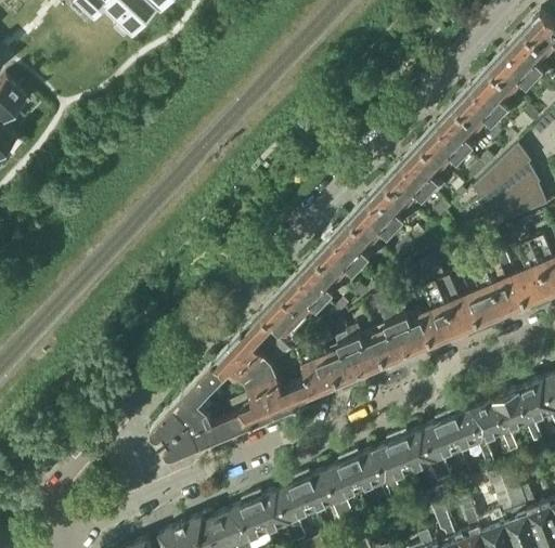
[(71,0),(87,14),(101,0),(129,27),(153,0),(154,0),(157,2),(159,0),(71,0)]
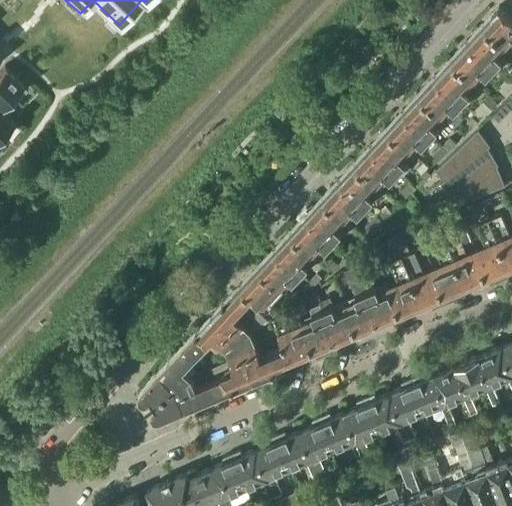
[(511,21),(499,9),(484,26),(507,48),(511,43),(511,21)]
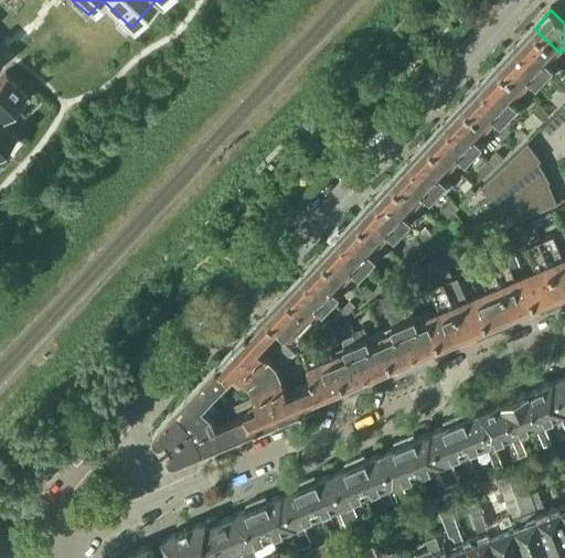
[(550,64),(560,53),(534,29),(533,28),(530,31),(531,32),(518,47),(554,82),(561,74),(555,70),(550,64)]
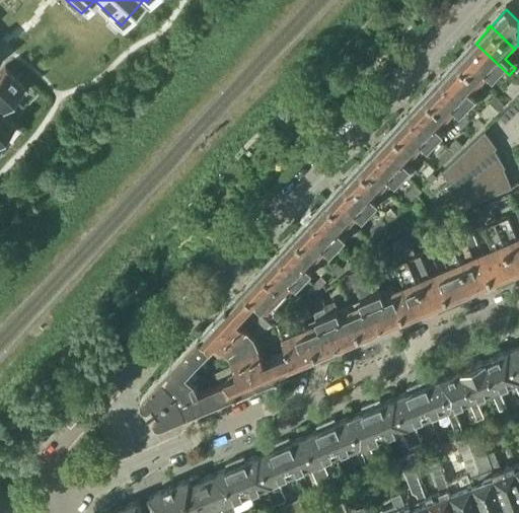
[(471,47),(460,60),(484,82),(490,75),(495,80),(502,72),(507,77),(509,75),(475,44),(473,43),(470,46),(471,47)]
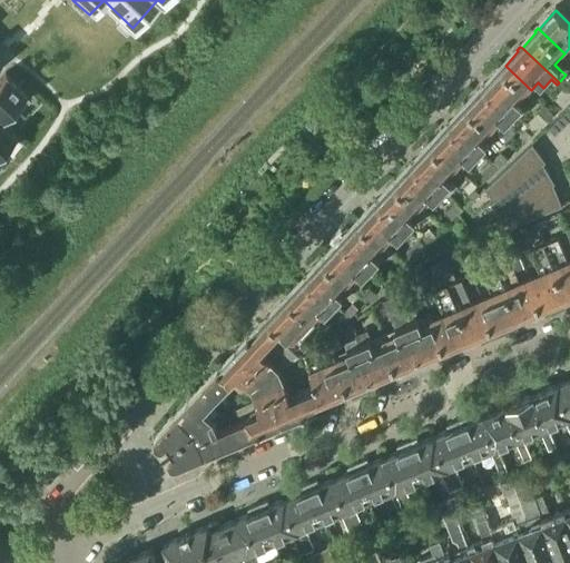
[(519,104),(531,90),(505,66),(504,67),(503,66),(500,69),(501,70),(488,84),(520,114),(524,117),(529,112),(519,104)]
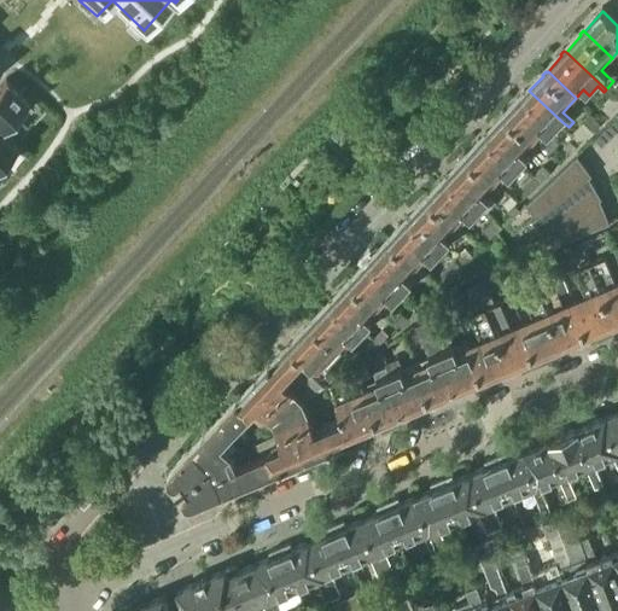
[(0,133),(3,135),(30,106),(7,86),(0,93),(0,133)]
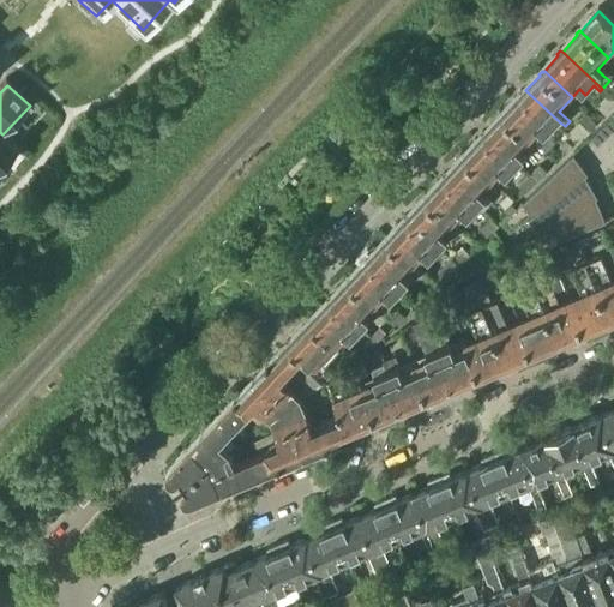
[(565,126),(560,122),(525,90),(524,92),(523,91),(519,95),(521,96),(507,110),(536,137),(543,128),(549,134),(555,127),(560,132),(565,126)]
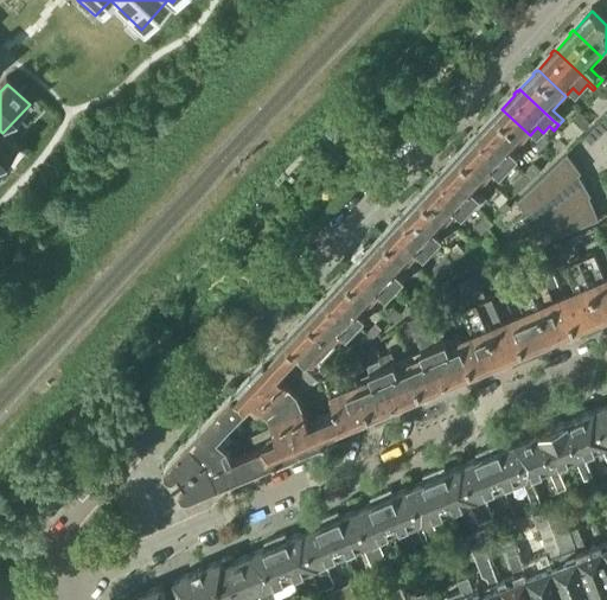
[(600,119),(606,112),(606,106),(601,100),(592,110),(600,119)]
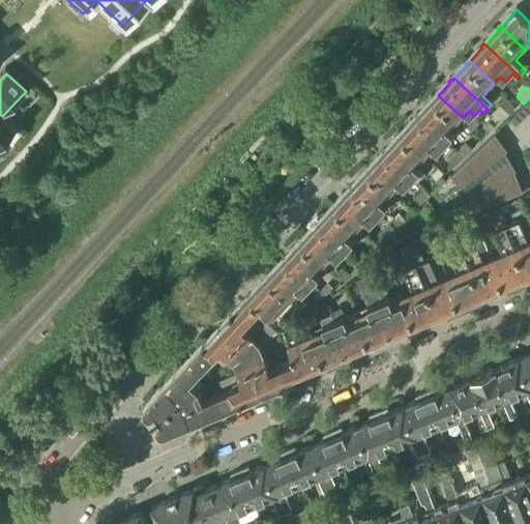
[(450,132),(463,118),(438,95),(436,97),(435,96),(432,99),(433,100),(422,112),(452,140),(455,136),(450,132)]
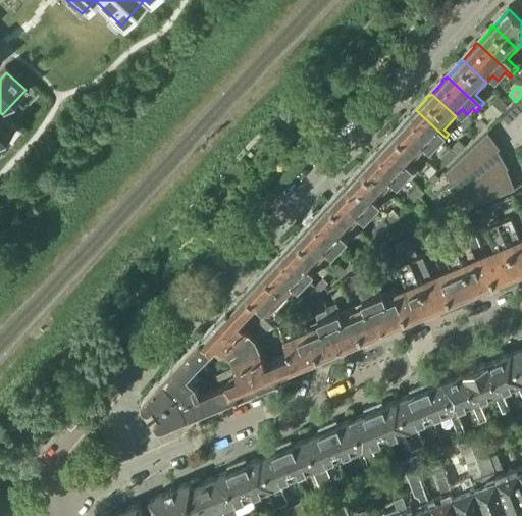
[(501,116),(507,110),(499,102),(493,108),(501,116)]
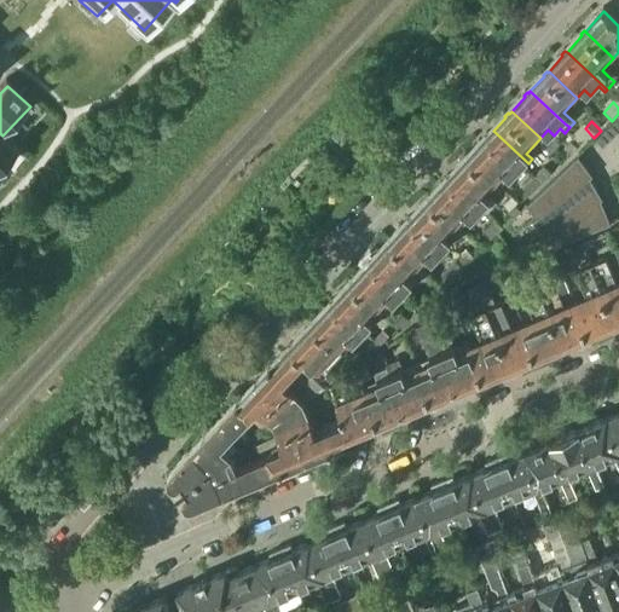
[(514,179),(528,163),(493,131),(490,136),(489,134),(485,138),(486,139),(475,150),(504,177),(508,173),(514,179)]
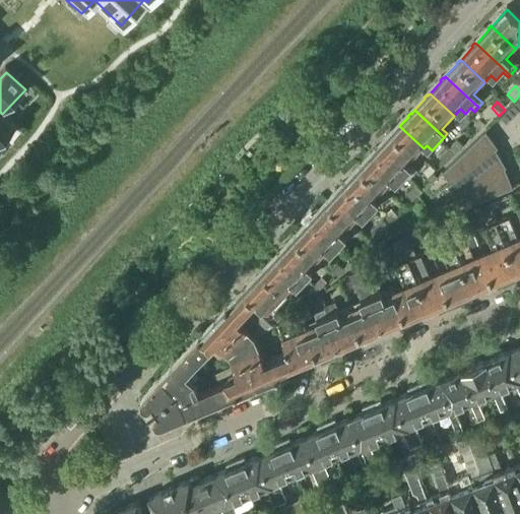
[(0,143),(15,127),(2,114),(0,112),(0,143)]
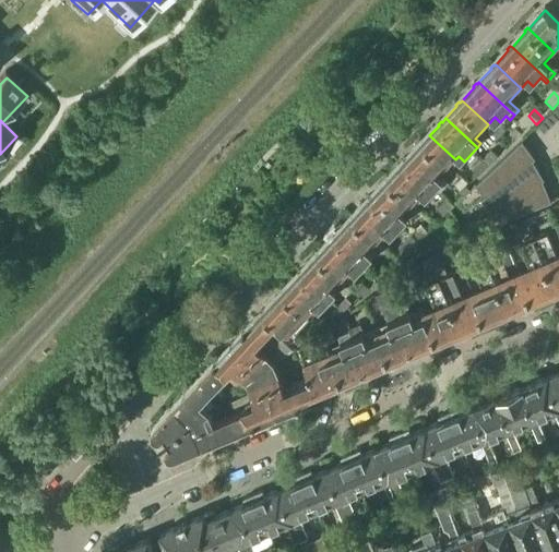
[(550,120),(545,126),(551,132),(557,127),(550,120)]
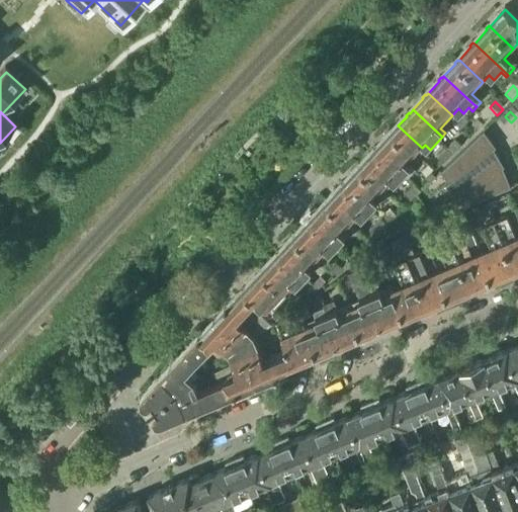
[(505,116),(499,122),(505,129),(511,122),(505,116)]
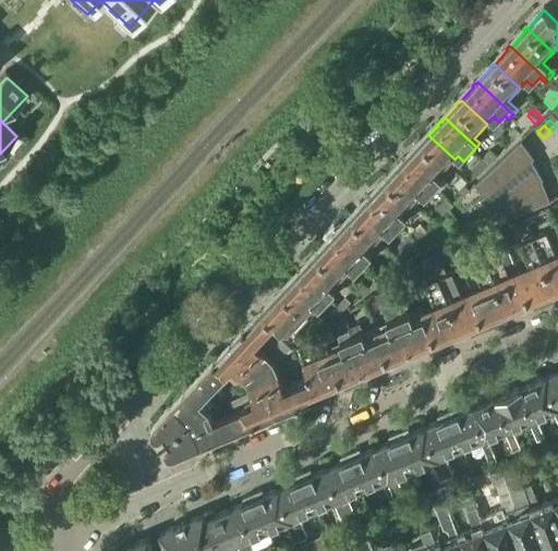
[(514,145),(521,137),(514,132),(508,138),(514,145)]
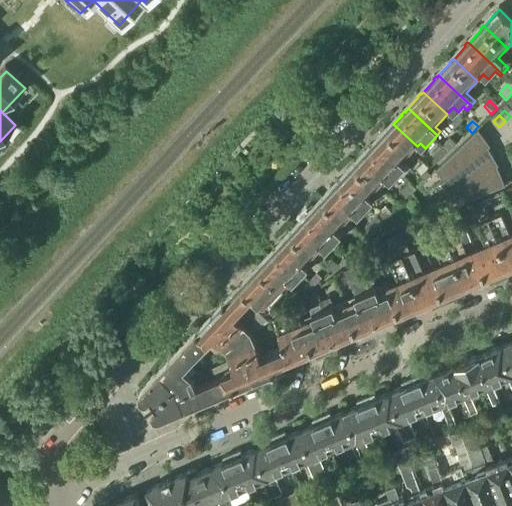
[(403,161),(417,146),(393,124),(389,129),(388,128),(385,131),(386,132),(378,140),(411,171),(412,170),(403,161)]
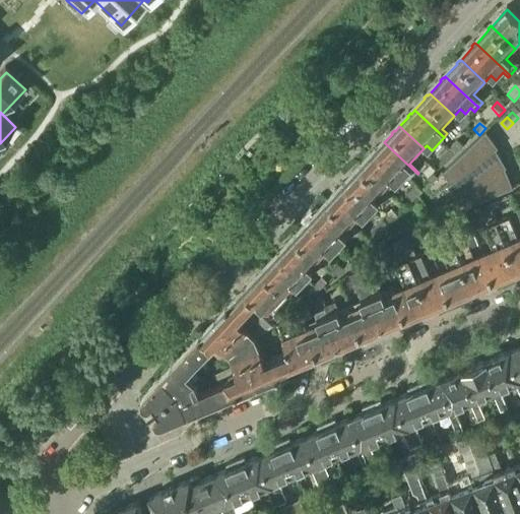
[(485,136),(443,177),(452,187),(496,154),(499,152),(485,136)]
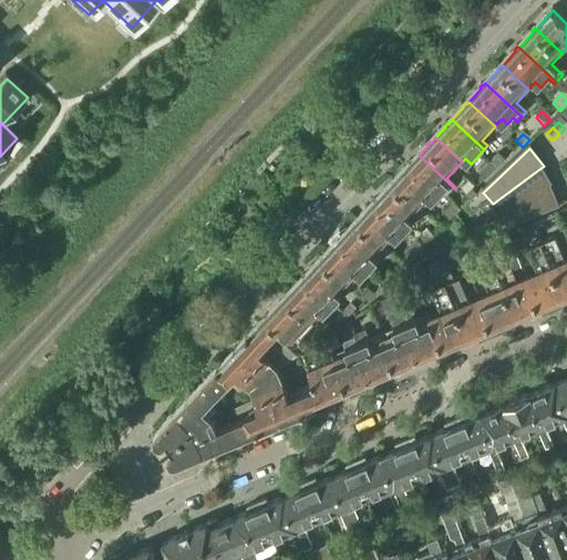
[(411,165),(402,174),(429,198),(430,197),(435,201),(442,195),(446,199),(455,189),(419,155),(413,162),(412,161),(409,164),(411,165)]
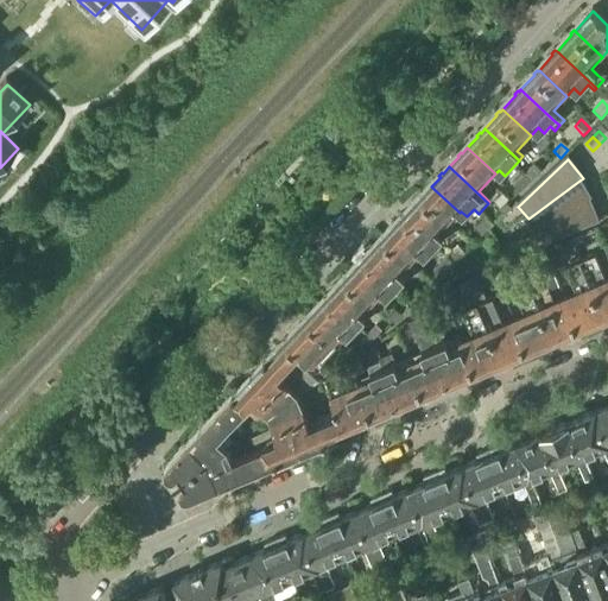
[(532,187),(543,176),(534,169),(525,179),(532,187)]
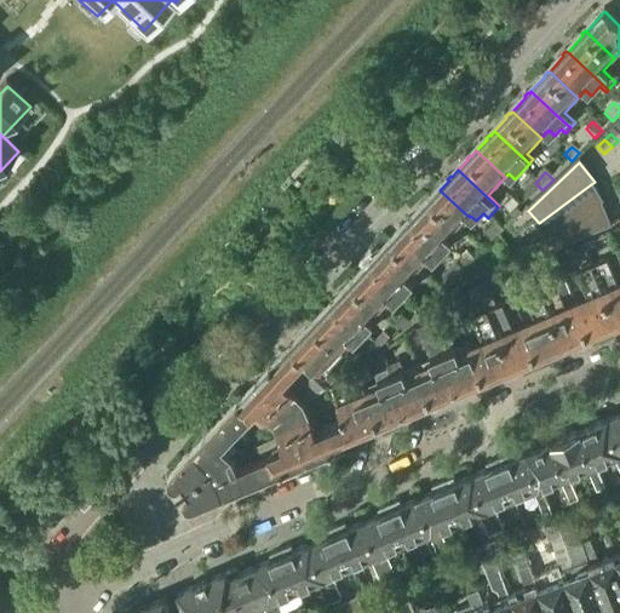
[(532,201),(543,190),(535,183),(524,194),(532,201)]
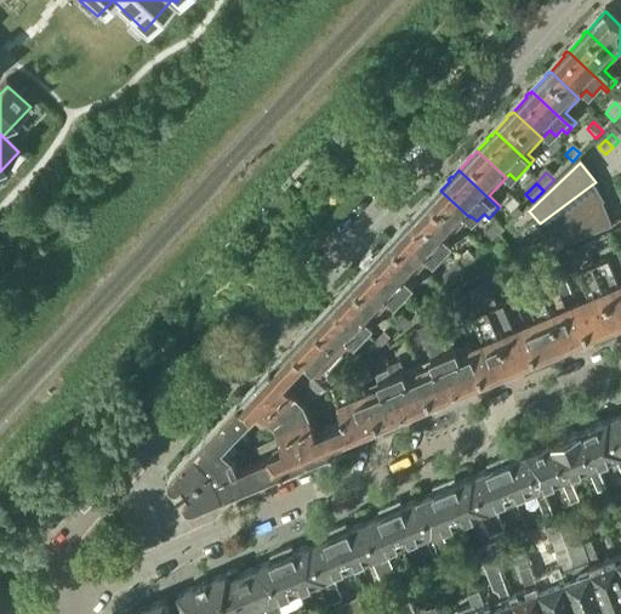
[(540,223),(535,227),(543,242),(546,240),(603,206),(605,206),(592,185),(540,223)]
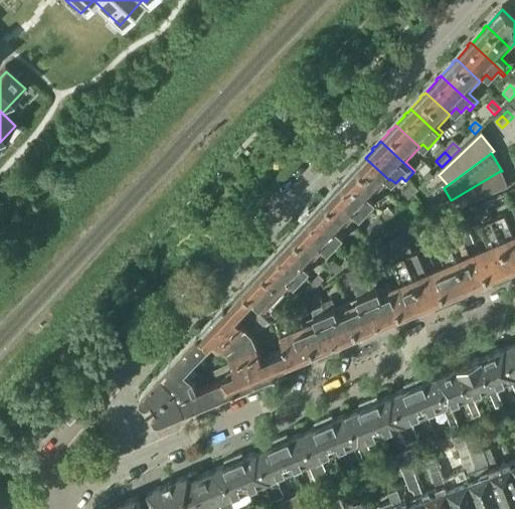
[(374,196),(389,180),(365,158),(359,164),(358,163),(355,166),(357,167),(350,174),(374,196)]
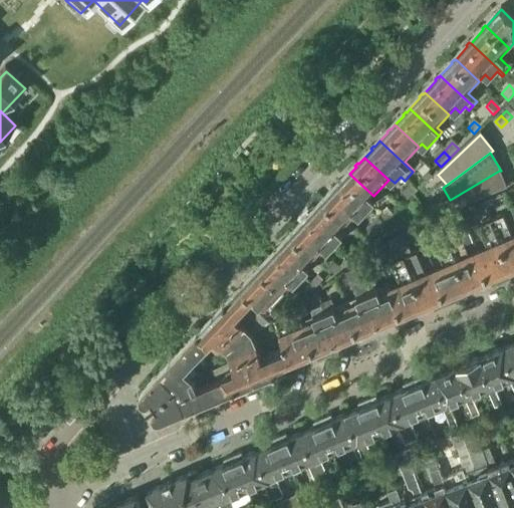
[(450,200),(449,200),(455,213),(508,191),(499,171),(452,199),(450,200)]
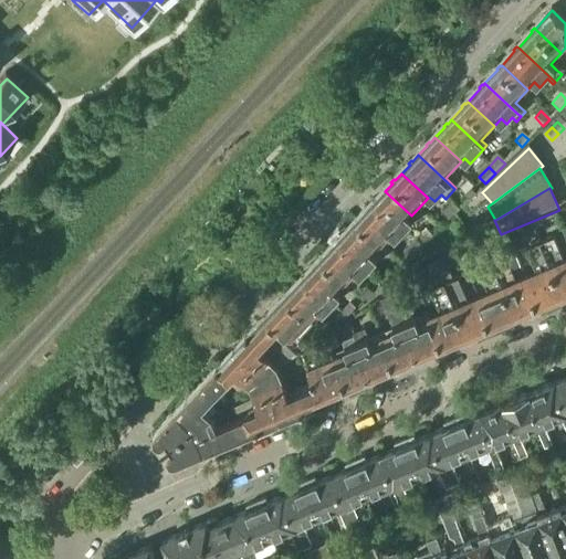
[(410,217),(411,215),(385,191),(377,200),(376,199),(374,202),(375,203),(368,210),(400,239),(416,222),(410,217)]
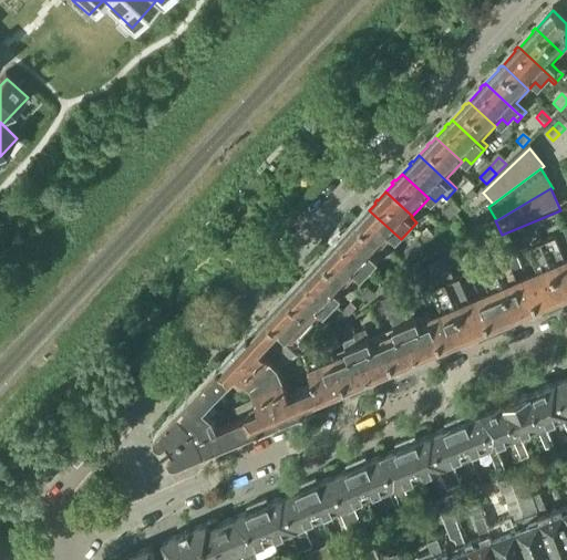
[(473,194),(466,199),(471,204),(477,198),(473,194)]
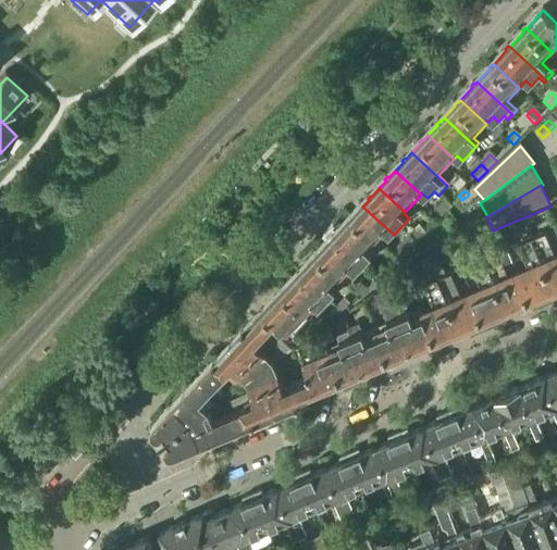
[(445,204),(438,211),(444,217),(452,210),(445,204)]
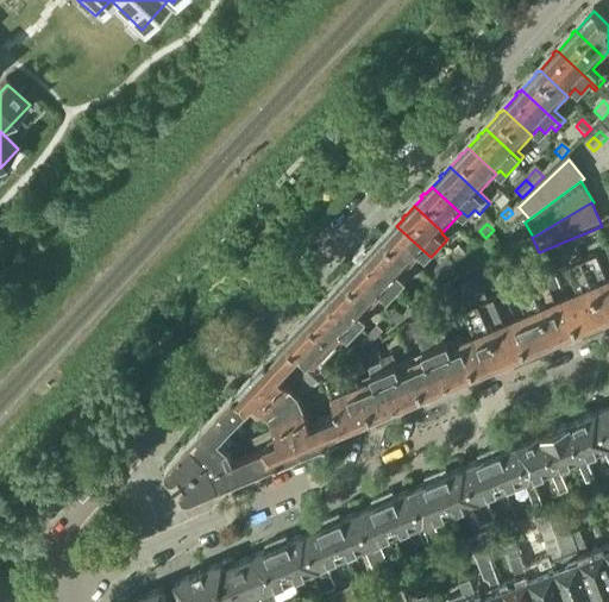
[(427,262),(431,257),(396,226),(387,236),(385,234),(382,238),(383,239),(378,245),(407,271),(421,256),(427,262)]
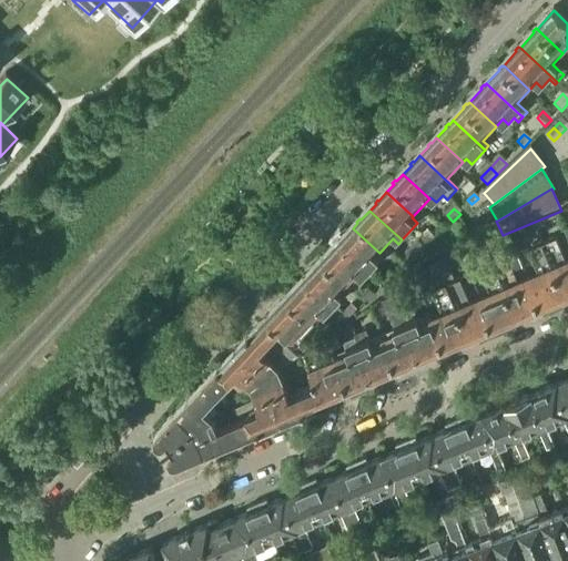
[(543,224),(535,227),(537,235),(546,232),(543,224)]
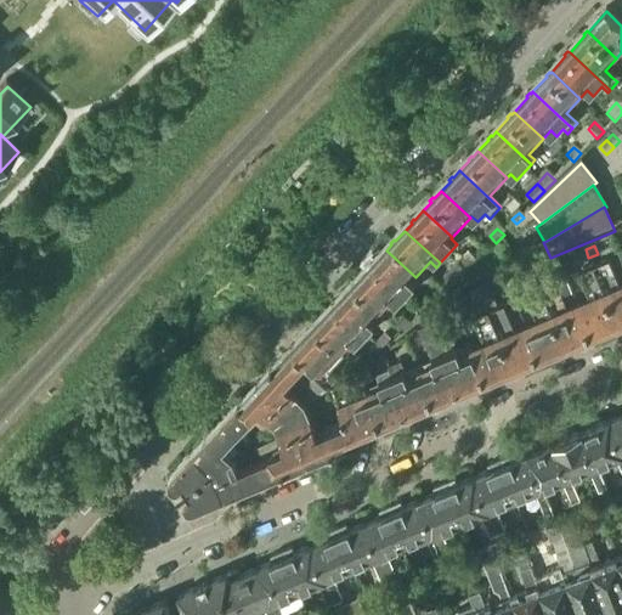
[(410,283),(416,277),(386,250),(368,270),(402,302),(416,288),(410,283)]
